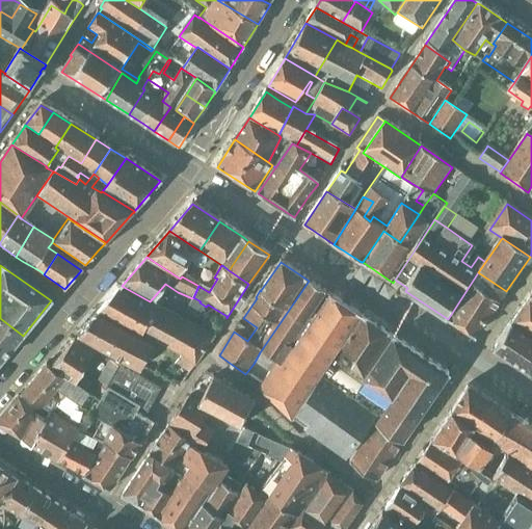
[(506,291),(478,272),(448,319),(475,337),(506,291)]
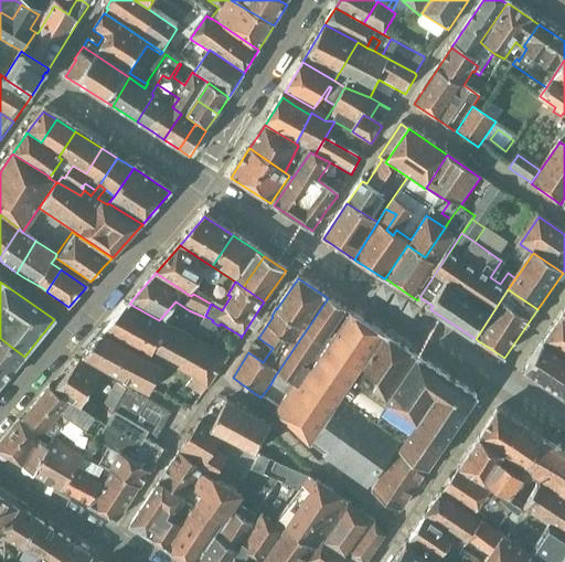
[(345,310),(328,298),(276,374),(294,386),(307,369),(313,373),(333,340),(328,337),(345,310)]
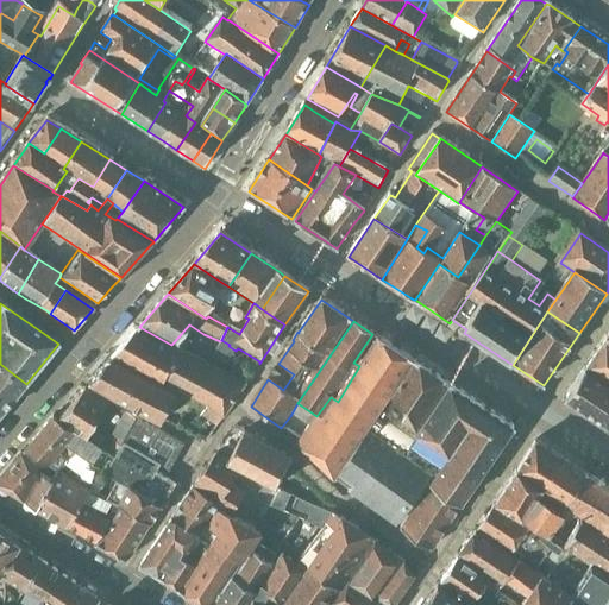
[(171,345),(139,327),(138,328),(138,331),(137,329),(112,359),(159,386),(167,376),(184,352),(171,345)]
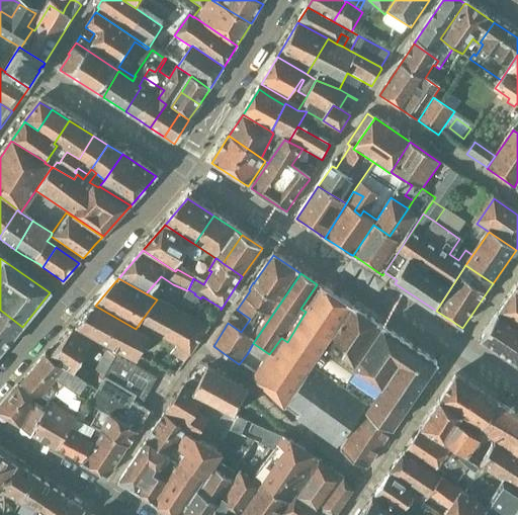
[(517,284),(516,288),(498,315),(480,340),(516,363),(517,359),(517,284)]
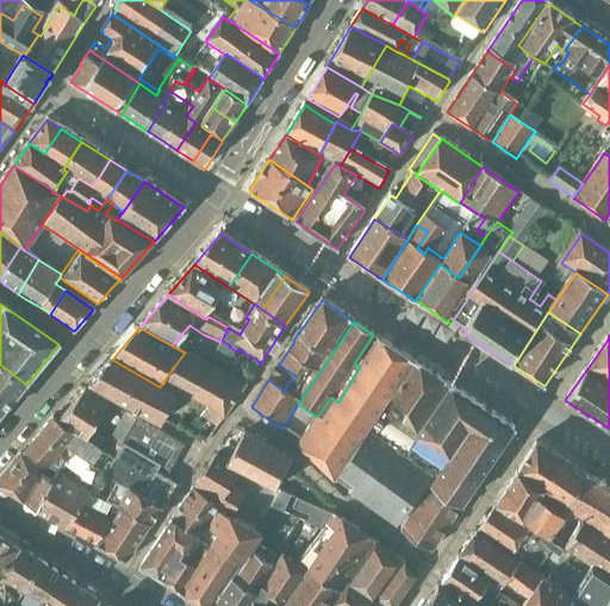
[(317,417),(300,443),(299,447),(334,482),(336,480),(384,410),(415,363),(378,339),(360,367),(338,403),(331,398),(317,417)]
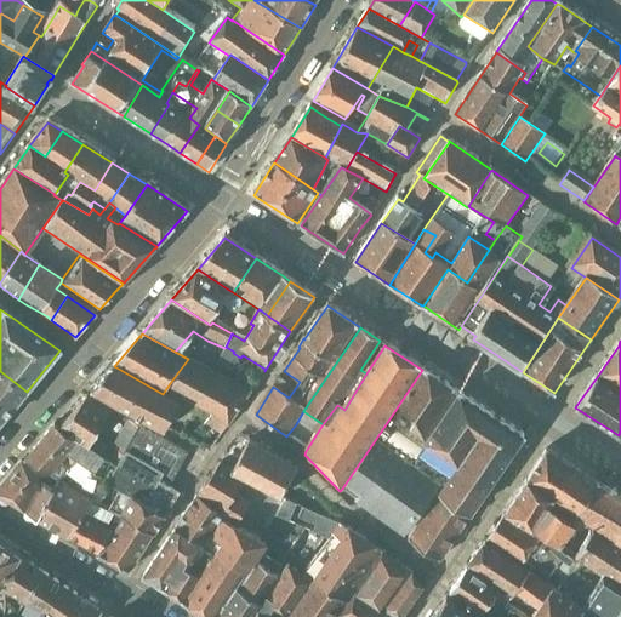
[(250,393),(188,359),(170,383),(194,399),(188,405),(210,417),(228,427),(250,393)]
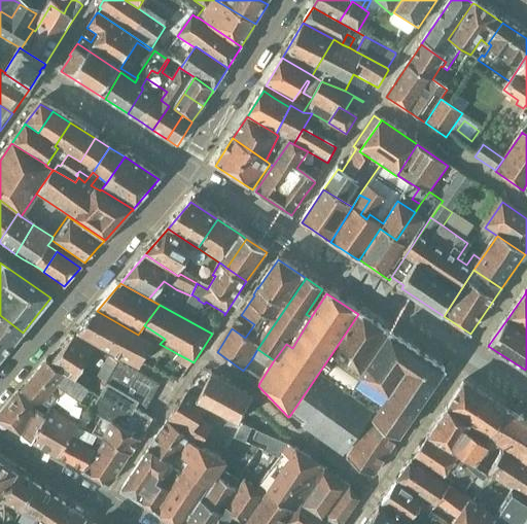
[(97,311),(77,334),(129,362),(139,368),(160,344),(165,339),(144,325),(138,335),(97,311)]
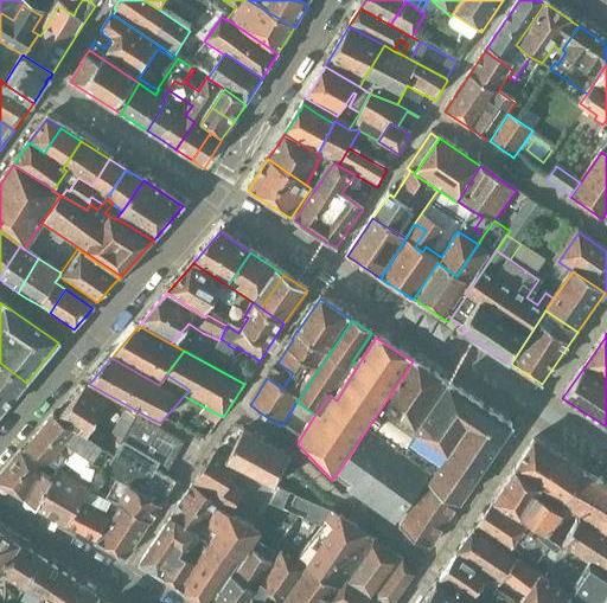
[(382,408),(375,418),(383,424),(388,428),(395,417),(416,431),(448,384),(413,361),(382,408)]
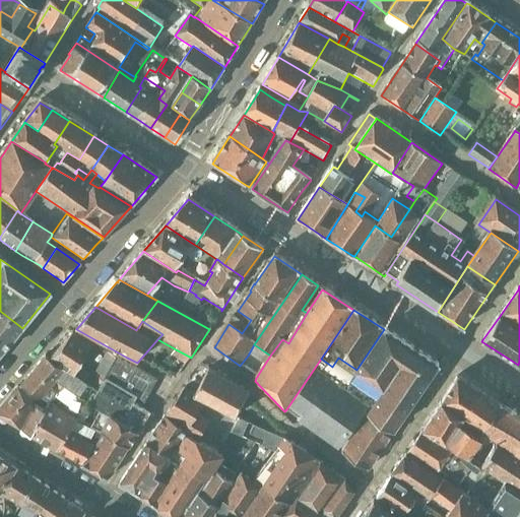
[(0,354),(22,328),(0,311),(0,354)]
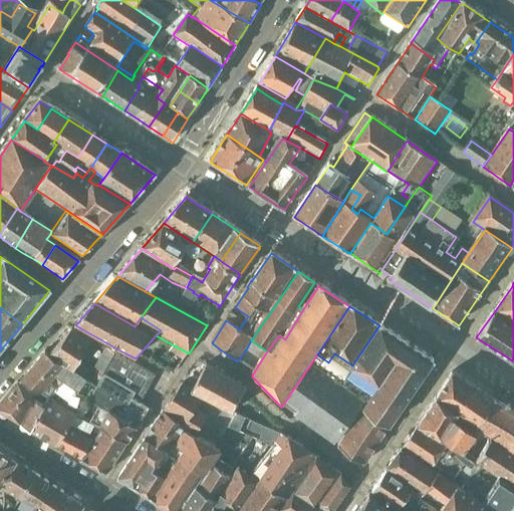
[(379,325),(352,365),(375,381),(365,396),(371,401),(365,411),(370,415),(390,428),(434,362),(379,325)]
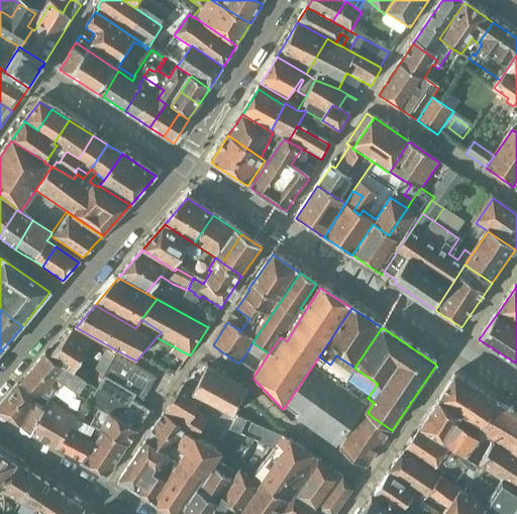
[(45,355),(33,370),(21,385),(39,396),(49,402),(54,395),(60,399),(70,401),(73,394),(84,399),(92,386),(83,380),(86,374),(77,368),(92,344),(72,331),(49,358),(45,355)]
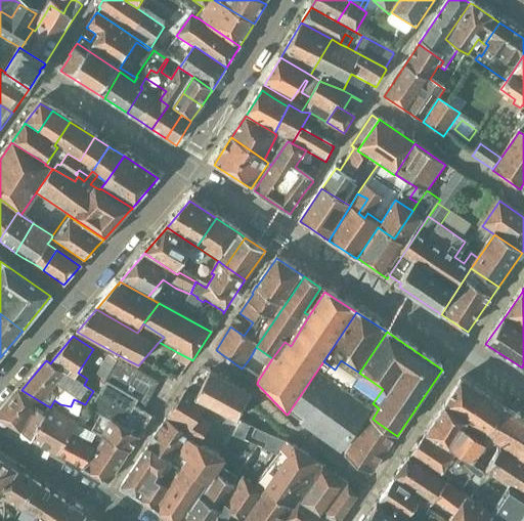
[(192,360),(177,352),(172,359),(186,370),(192,360)]
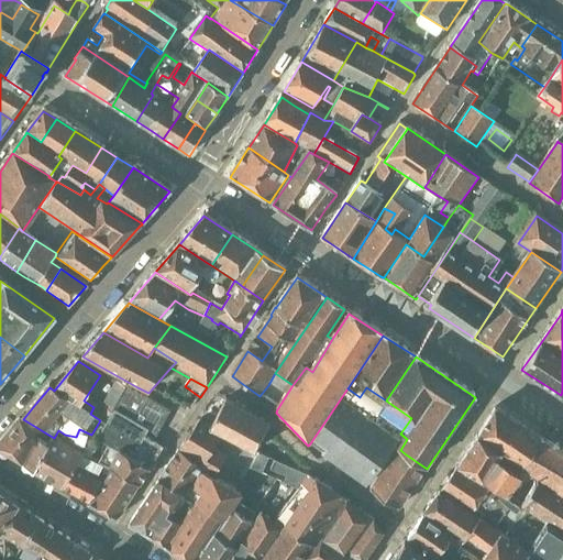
[(118,385),(106,406),(106,413),(105,416),(109,418),(127,390),(118,385)]
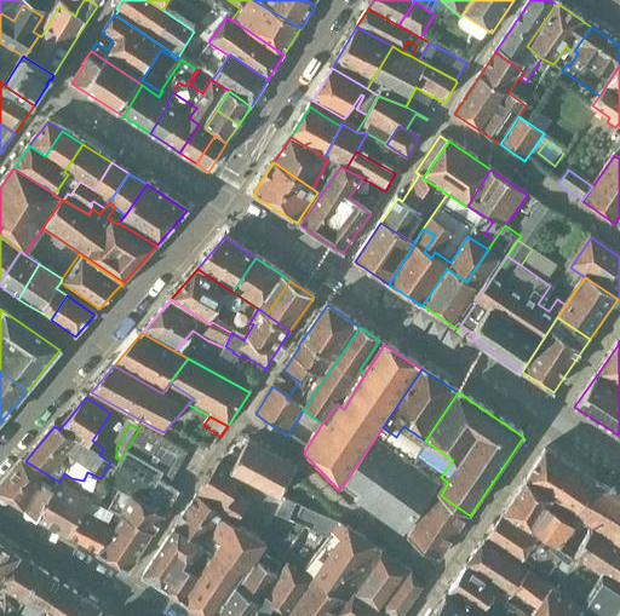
[(374,438),(340,490),(405,536),(441,487),(414,467),(422,456),(407,444),(399,456),(383,444),(391,433),(383,427),(374,438)]
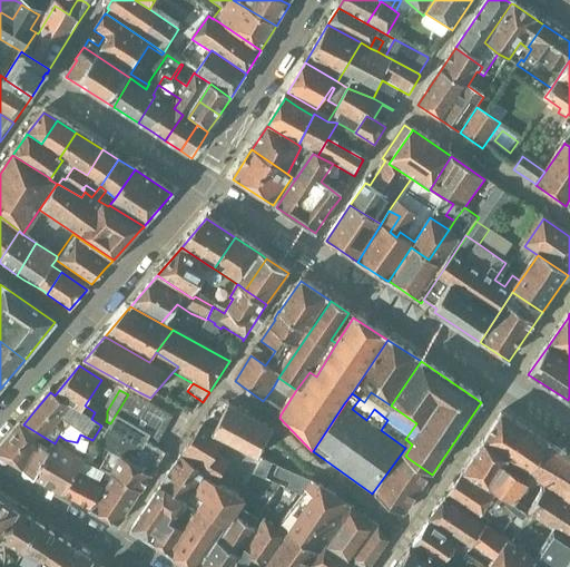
[(156,449),(173,420),(143,402),(128,394),(110,423),(109,426),(110,427),(98,447),(108,452),(118,458),(150,476),(165,455),(156,449)]
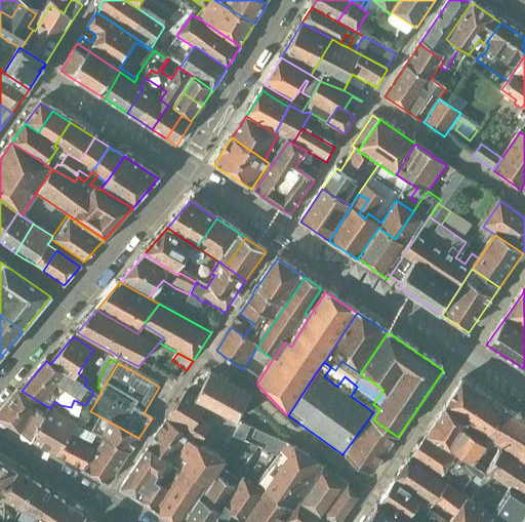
[(211,374),(197,400),(207,405),(238,423),(252,397),(211,374)]
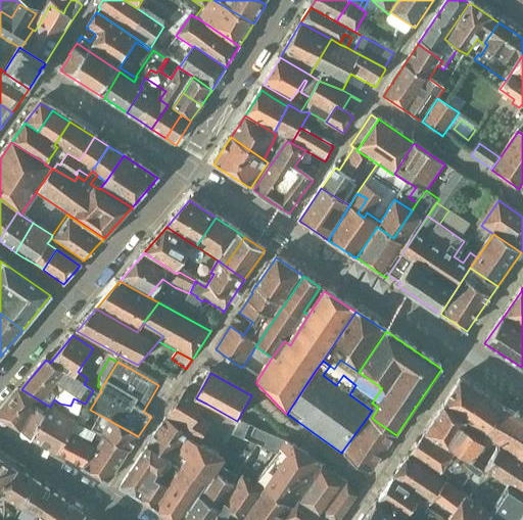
[(461,381),(455,390),(444,406),(426,431),(472,462),(478,453),(488,436),(490,434),(489,433),(505,409),(461,381)]
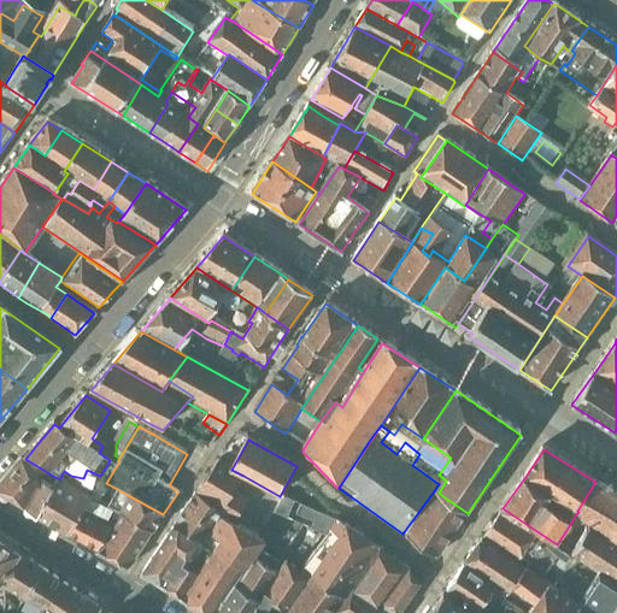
[(39,487),(45,478),(21,463),(0,485),(0,497),(23,512),(39,487)]
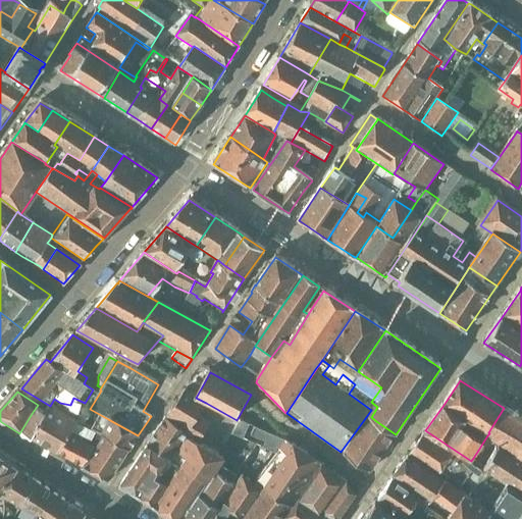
[(167,418),(166,419),(187,431),(193,435),(202,422),(196,418),(206,403),(196,398),(185,392),(167,418)]
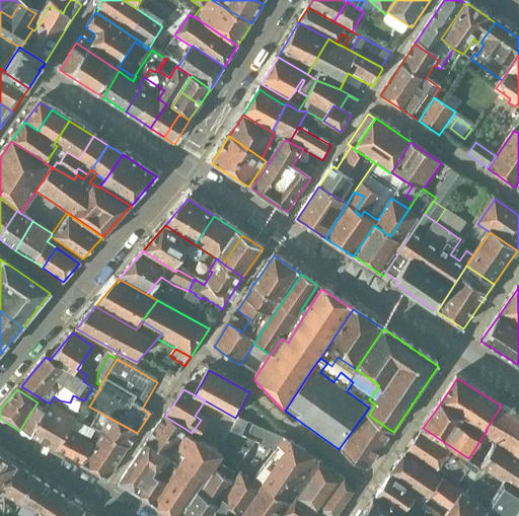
[(40,397),(38,402),(32,410),(44,416),(47,419),(33,439),(56,452),(75,420),(56,408),(50,403),(40,397)]
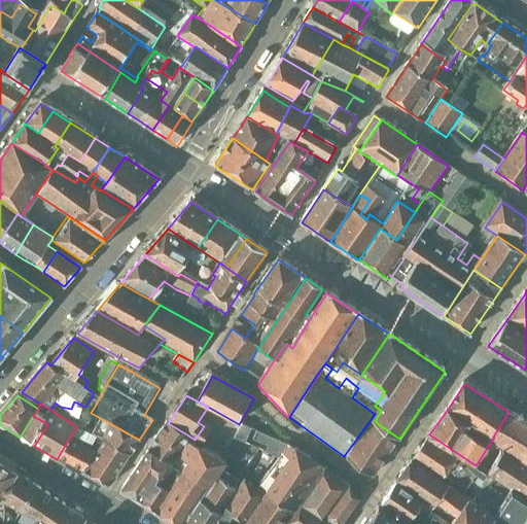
[(526,423),(508,412),(493,437),(494,438),(526,459),(526,423)]
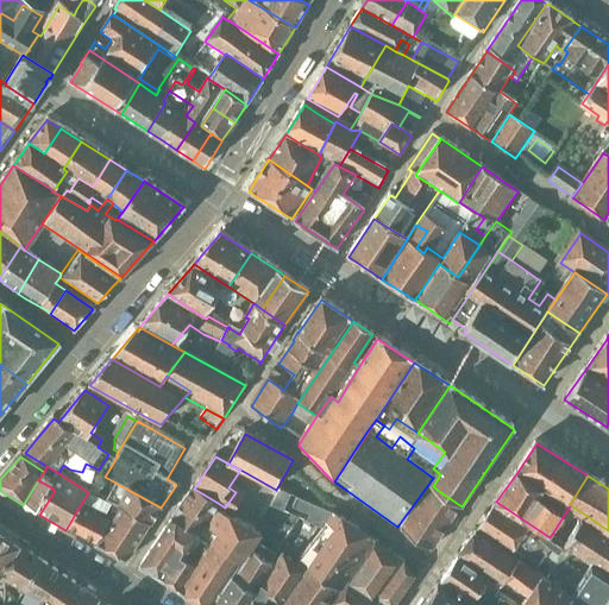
[(51,487),(38,480),(23,505),(39,515),(55,491),(51,487)]
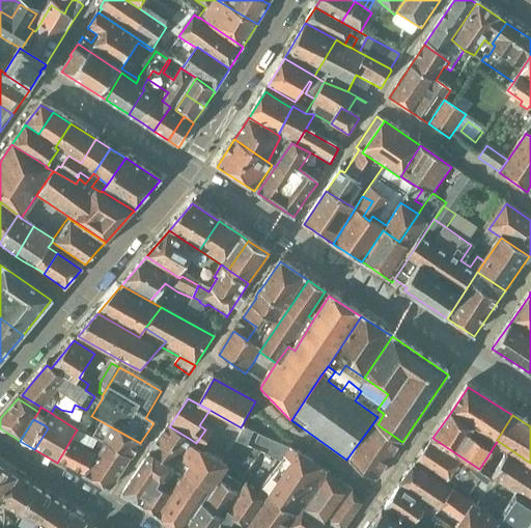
[(114,483),(132,459),(141,444),(140,443),(110,426),(101,421),(92,437),(104,444),(103,446),(102,448),(85,476),(110,491),(114,483)]
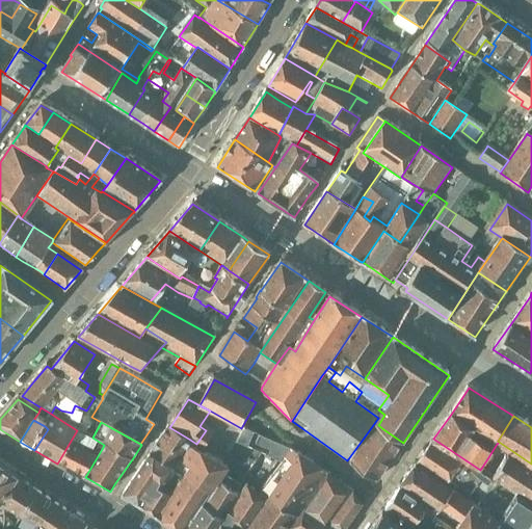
[(168,427),(160,441),(183,456),(190,447),(200,453),(202,450),(203,448),(190,440),(169,427),(168,427)]
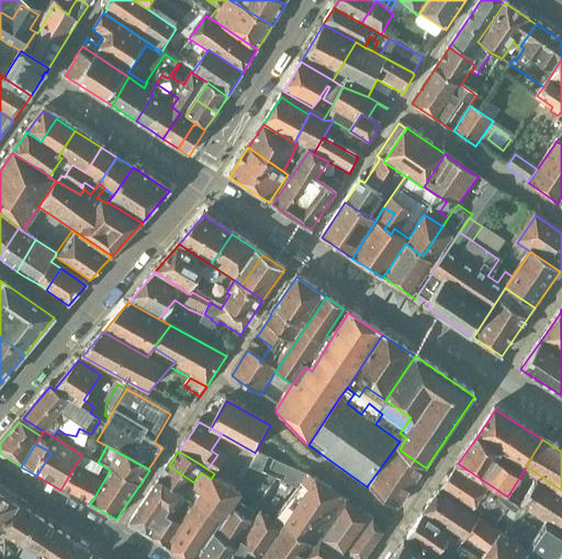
[(388,465),(370,490),(397,510),(426,468),(405,454),(400,461),(397,461),(395,460),(393,460),(391,461),(389,462),(388,465)]
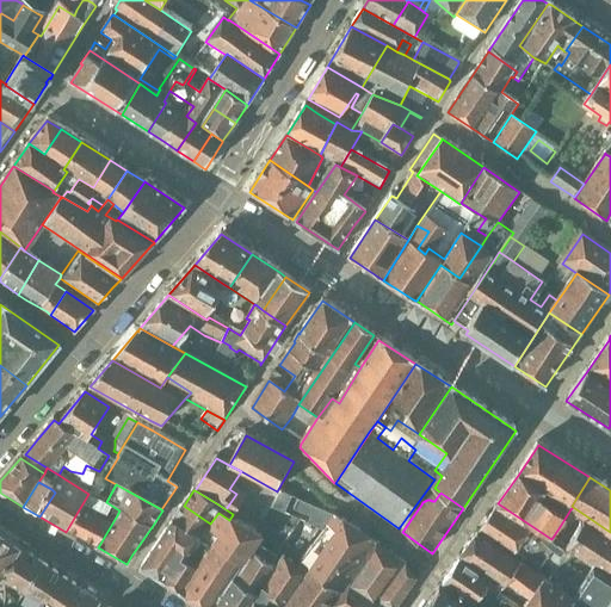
[(98,547),(117,515),(118,513),(88,494),(66,532),(97,547),(98,547)]
